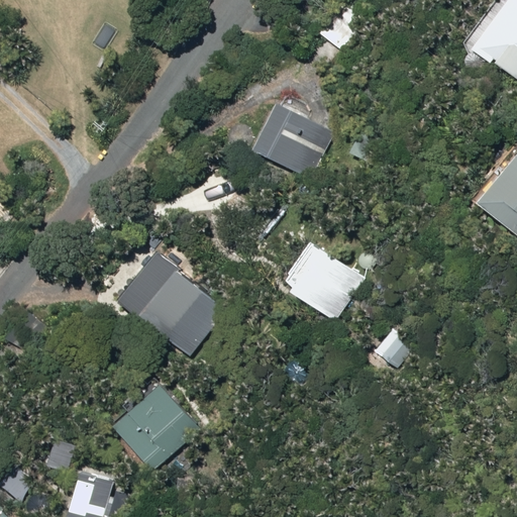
[(516,80),(516,0),(510,0),(475,49),(516,80)]
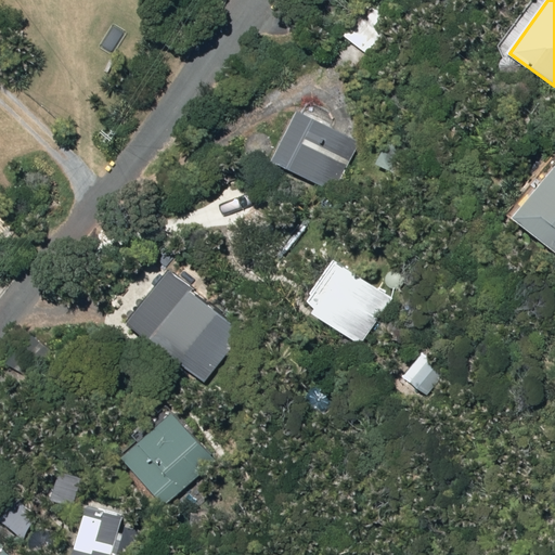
[(368,54),(396,21),(377,5),(348,39),(368,54)]
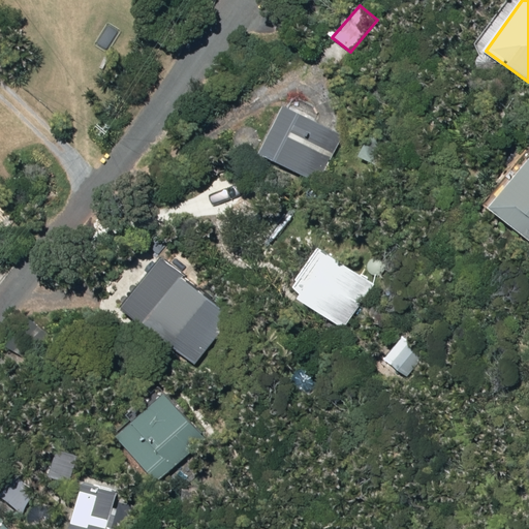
[(260,156),(315,185),(340,137),(285,110),(260,156)]
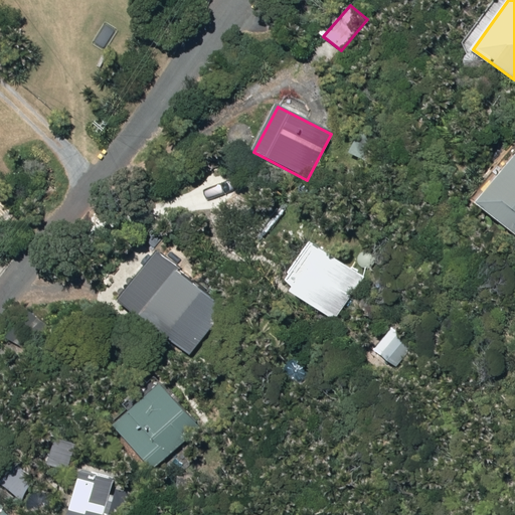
[(363,128),(349,151),(366,161),(380,139),(363,128)]
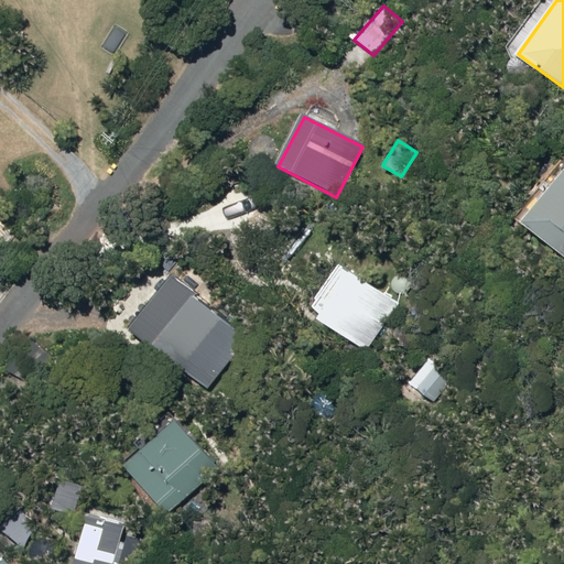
[(563,257),(563,177),(525,226),(563,257)]
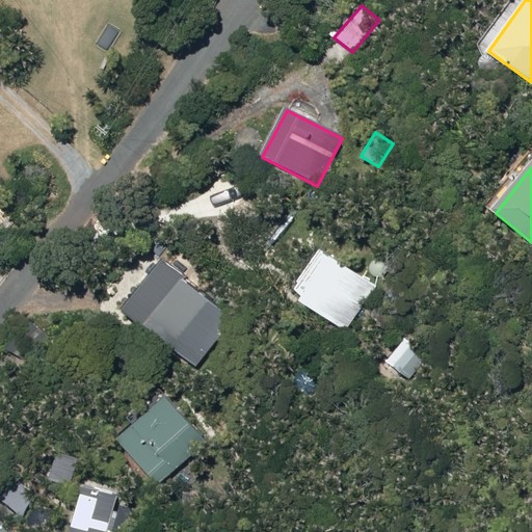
[(346,330),(376,286),(330,256),(301,301),(346,330)]
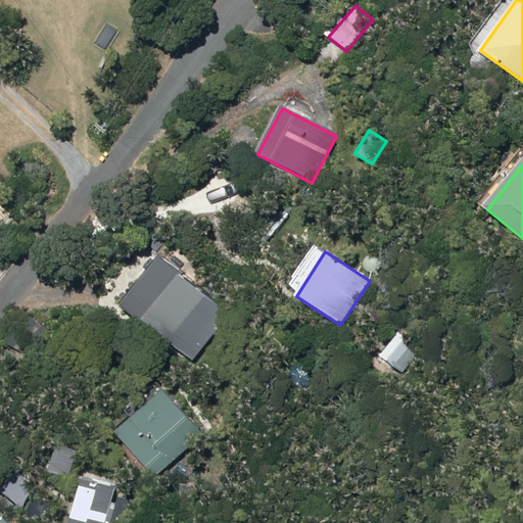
[(227,313),(158,257),(120,306),(188,362),(227,313)]
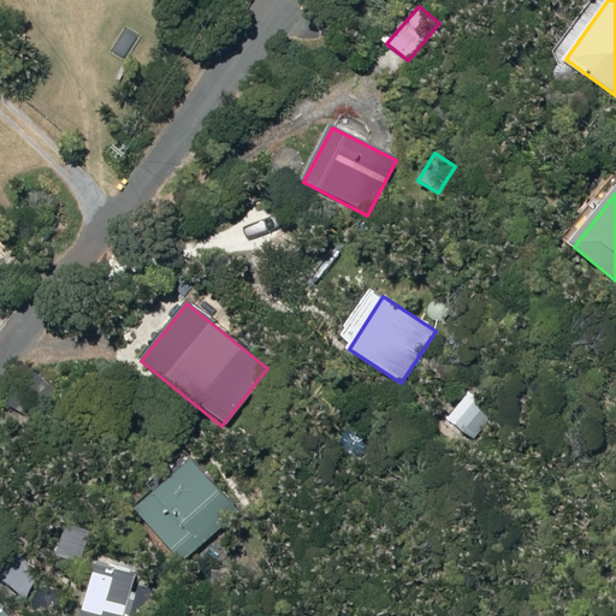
[(473,439),(495,410),(469,391),(448,419),(473,439)]
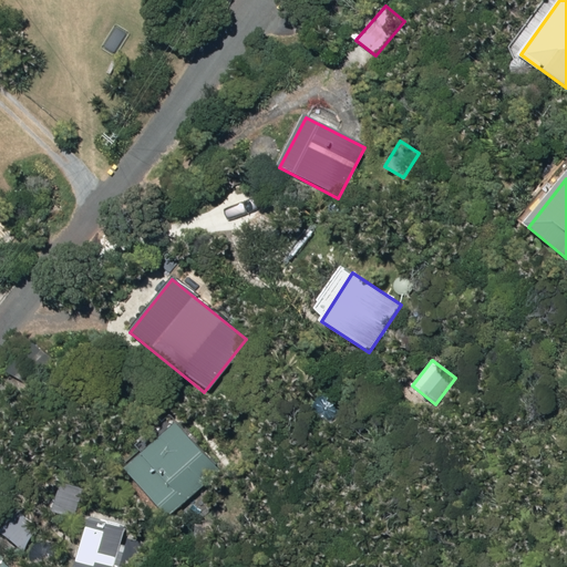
[(169,517),(220,473),(178,423),(126,467),(169,517)]
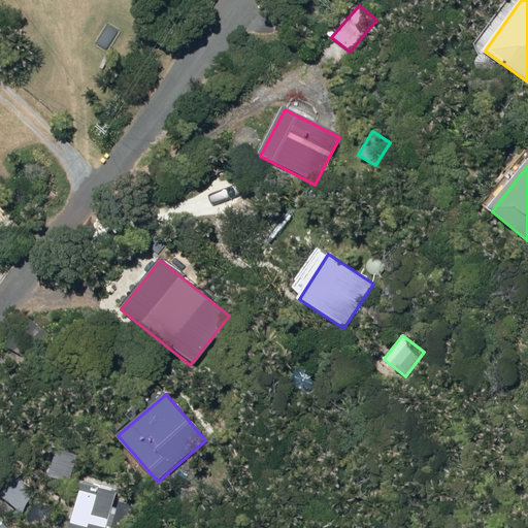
[(84,481),(69,527),(114,527),(121,509),(112,508),(117,491),(84,481)]
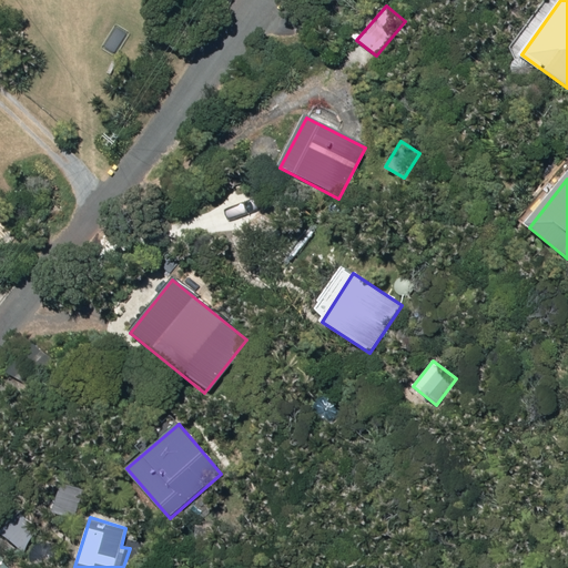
All buildings are outlined.
